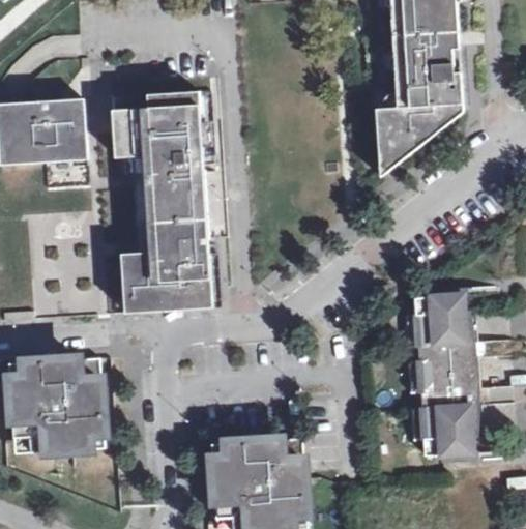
[(390,168),(413,149),(413,134),(433,134),(462,112),(459,66),(453,67),(450,32),(457,32),(455,1),(447,1),(447,0),(391,0),(392,5),(389,5),(392,51),(396,51),(397,68),(393,68),(396,107),(375,108),(378,169),(390,168)]
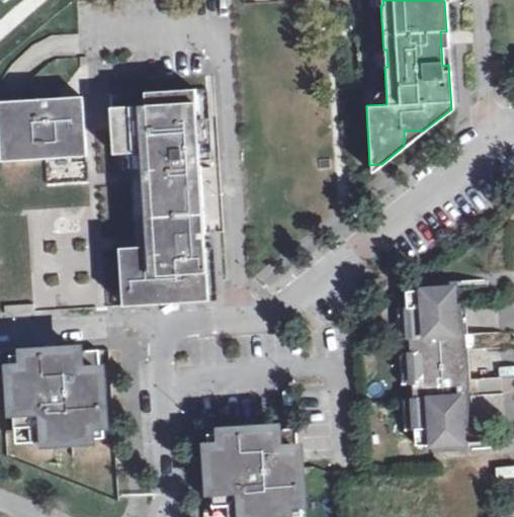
[(140,182),(144,246),(134,247),(117,248),(121,305),(206,299),(202,246),(201,246),(200,232),(201,232),(197,165),(196,165),(195,151),(196,151),(192,89),(143,92),(144,105),(108,107),(111,153),(127,152),(138,152),(139,171),(140,182)]
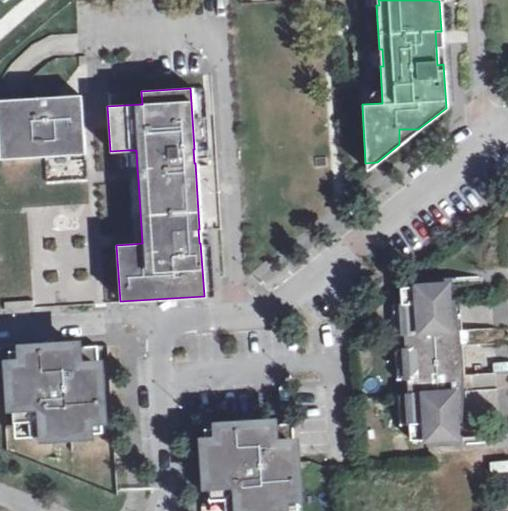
[(0,158),(83,153),(79,95),(20,99),(0,100),(0,158)]
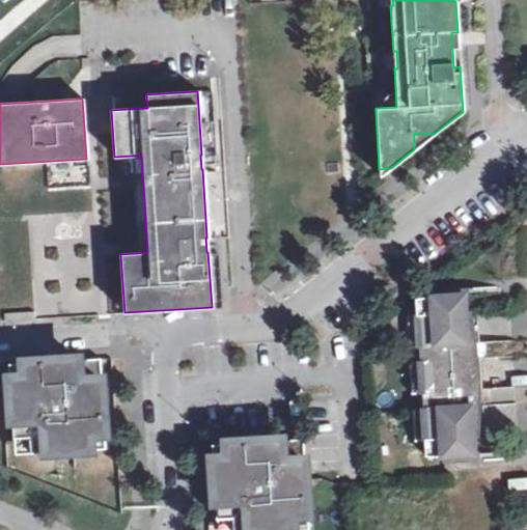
[(414,134),(414,149),(434,134),(414,134)]
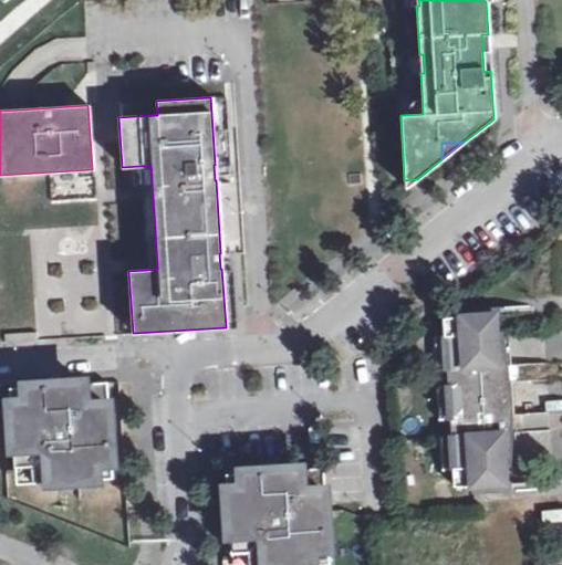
[(139,166),(141,187),(152,187),(151,166),(139,166)]
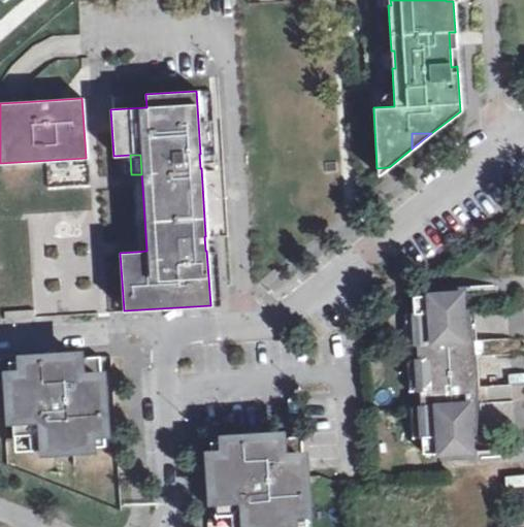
[(142,186),(141,174),(131,174),(132,187),(142,186)]
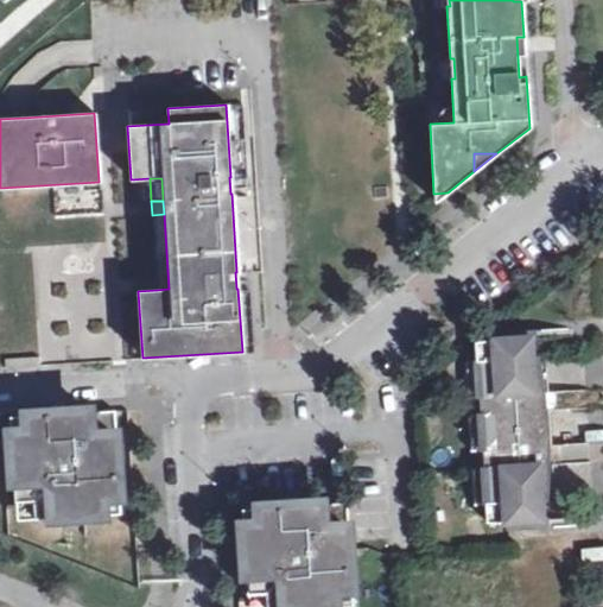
[(164,214),(152,215),(157,290),(169,289),(164,214)]
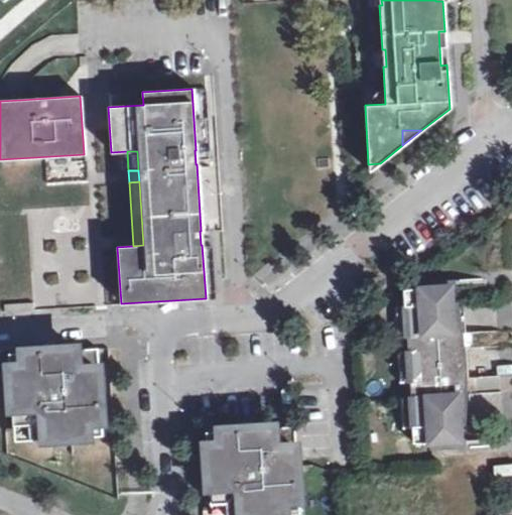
[(408,396),(410,427),(411,442),(427,443),(460,441),(459,424),(469,423),(467,393),(465,393),(465,378),(466,377),(464,347),(463,347),(461,333),(463,333),(461,301),(451,302),(450,285),(417,287),(402,290),(403,305),(405,337),(406,351),(407,381),(408,396)]
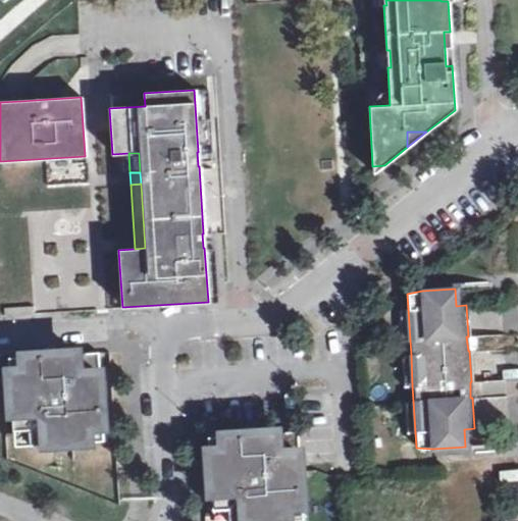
[(32,305),(2,307),(2,315),(32,313),(32,305)]
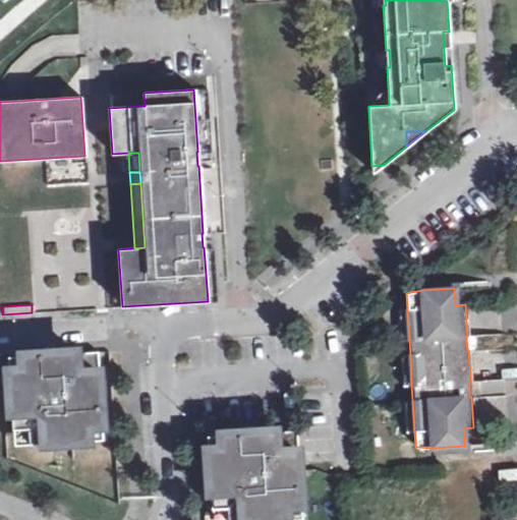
[(409,340),(407,308),(397,309),(399,340),(409,340)]
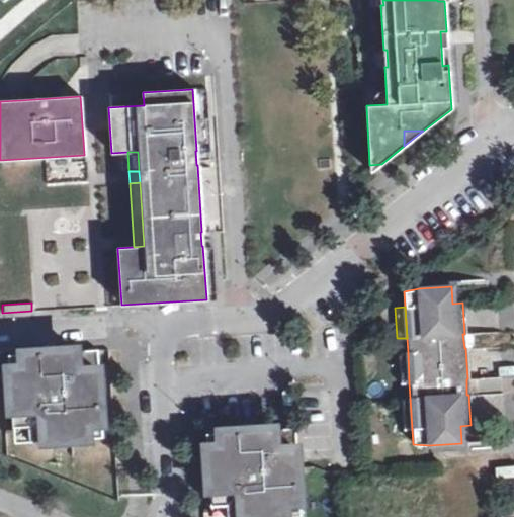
[(86,423),(100,422),(95,349),(22,354),(23,368),(9,369),(12,424),(30,423),(31,441),(87,438),(86,423)]
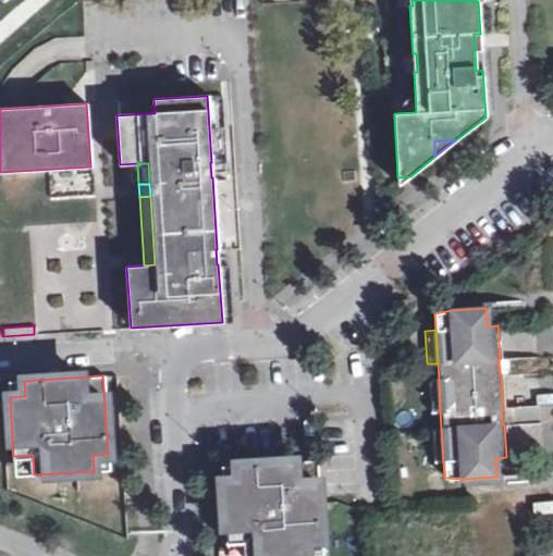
[(440,411),(439,379),(427,379),(429,412),(440,411)]
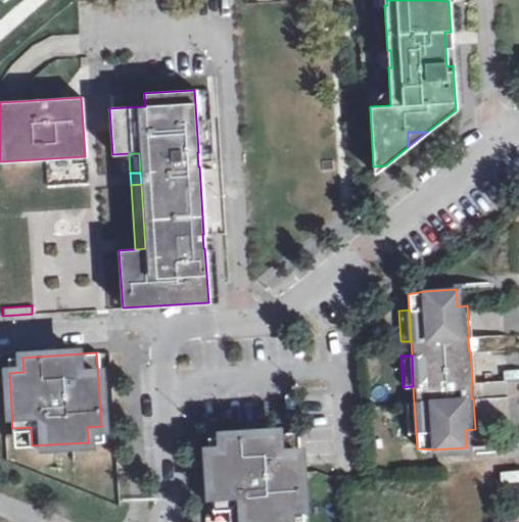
[(8,358),(9,373),(24,372),(22,358),(8,358)]
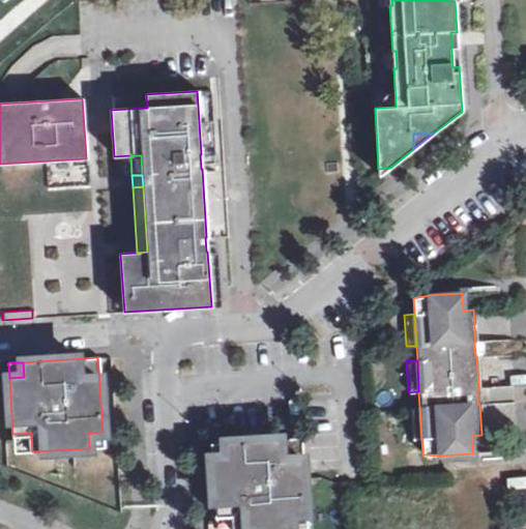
[(411,440),(421,439),(419,407),(410,408),(411,440)]
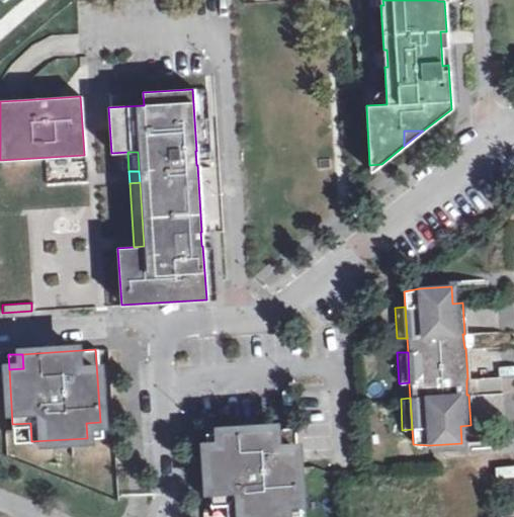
[(86,423),(87,438),(101,437),(100,422),(86,423)]
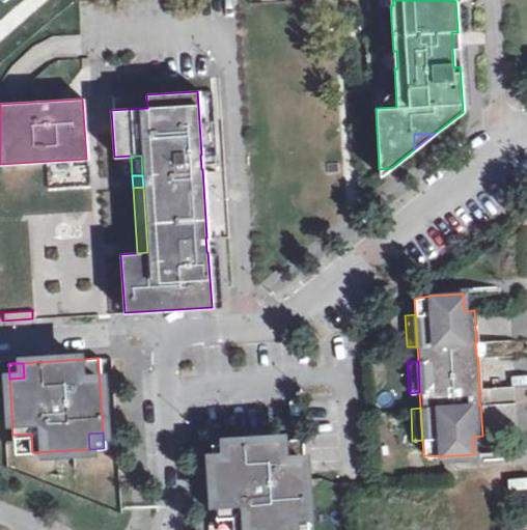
[(31,434),(12,435),(14,453),(32,452),(31,434)]
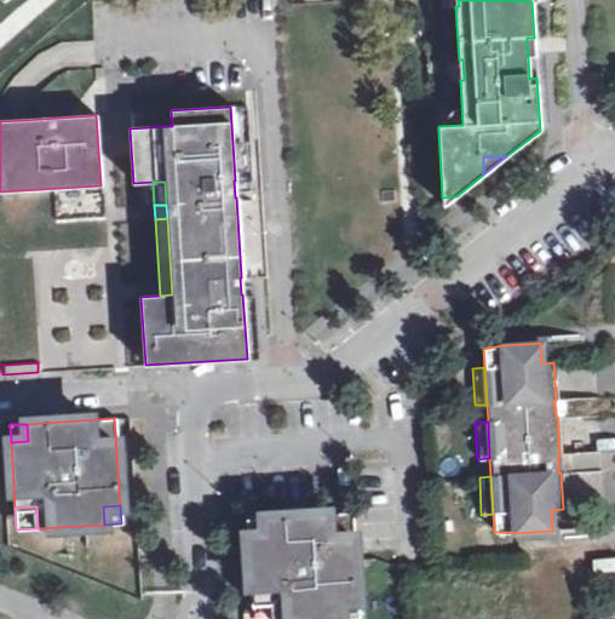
[(351,513),(263,517),(264,536),(247,537),(252,602),(274,601),(274,618),(331,618),(340,618),(339,601),(357,600),(355,568),(351,513)]
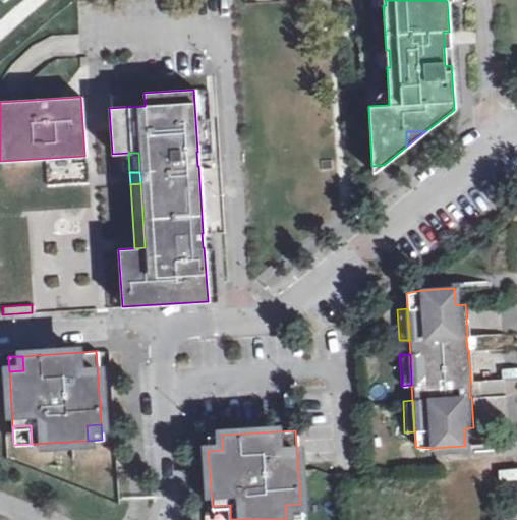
[(207,436),(208,451),(222,450),(221,435),(207,436)]
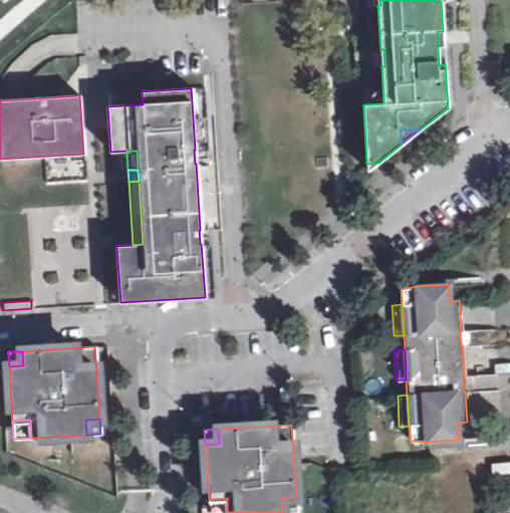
[(281,498),(282,512),(297,512),(296,497),(281,498)]
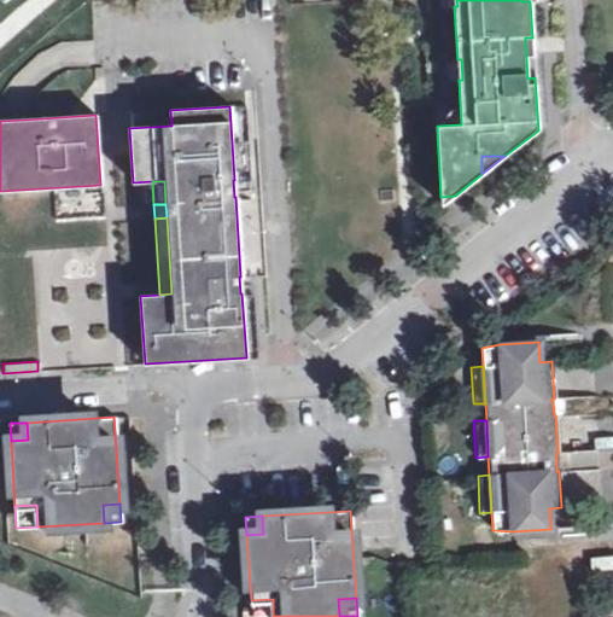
[(273,616),(273,599),(251,600),(251,616),(273,616)]
